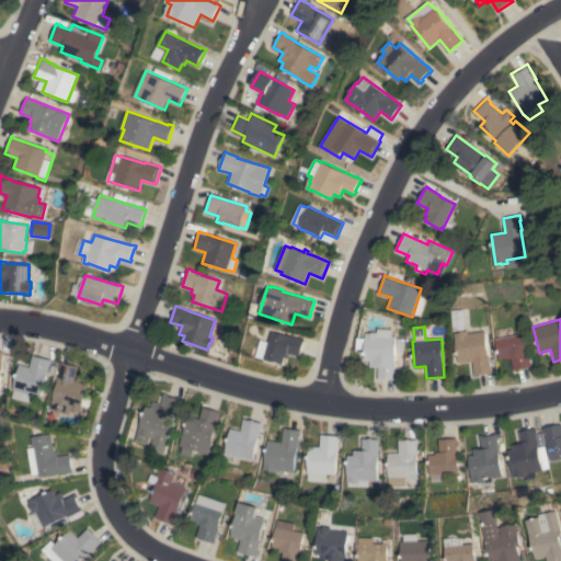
[(529,361),(530,361),(531,366),(514,370),(511,358),(506,359),(506,357),(500,358),(494,340),(495,339),(494,332),(510,328),(512,335),(523,333),(529,361)]
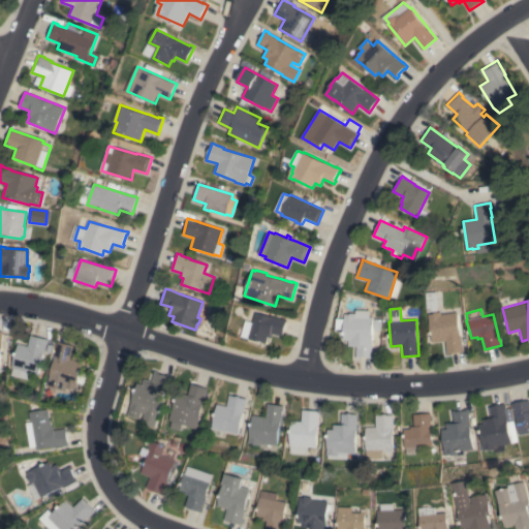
[(249,311),(255,313),(256,312),(272,317),(273,316),(282,318),(283,318),(287,319),(283,336),(273,334),(272,338),(269,337),(267,343),(242,336),(249,311)]
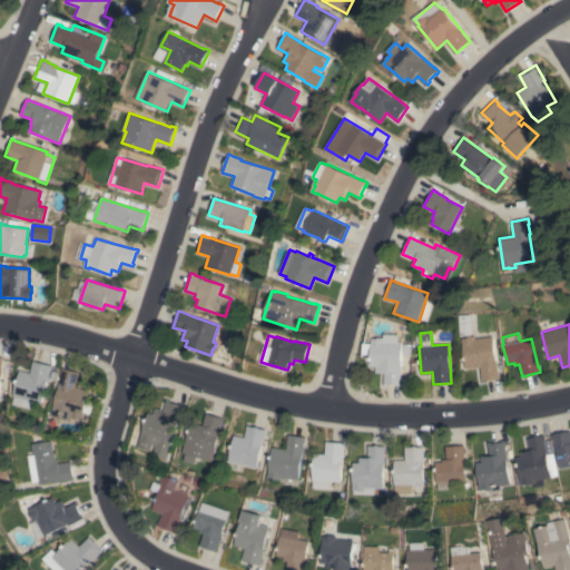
[(461,340),(469,338),(468,336),(474,335),(475,338),(479,337),(479,338),(492,336),(498,373),(499,373),(500,379),(482,382),(480,366),(467,370),(461,340)]
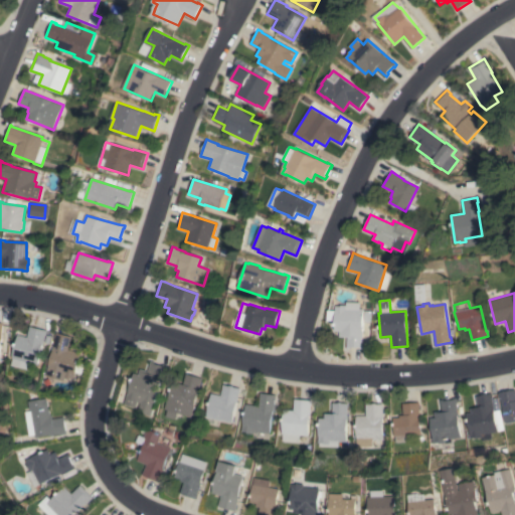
[(347,337),(339,337),(339,331),(335,331),(335,311),(335,306),(341,306),(341,305),(347,305),(347,308),(362,309),(362,332),(362,348),(359,348),(359,347),(350,347),(350,348),(347,348),(347,337)]
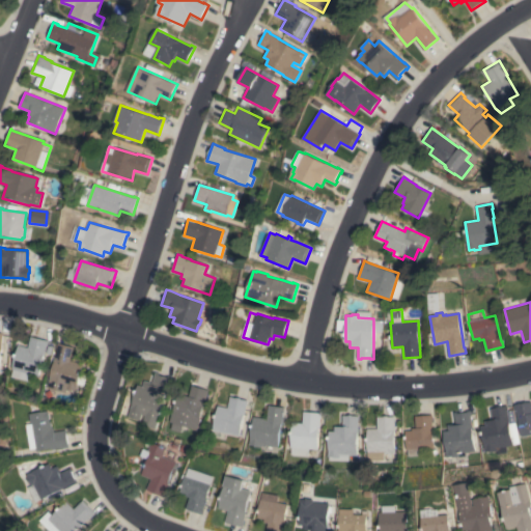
[(28,347),(31,336),(48,340),(47,345),(45,354),(44,353),(37,375),(31,374),(29,381),(10,376),(12,369),(11,369),(18,345),(28,347)]
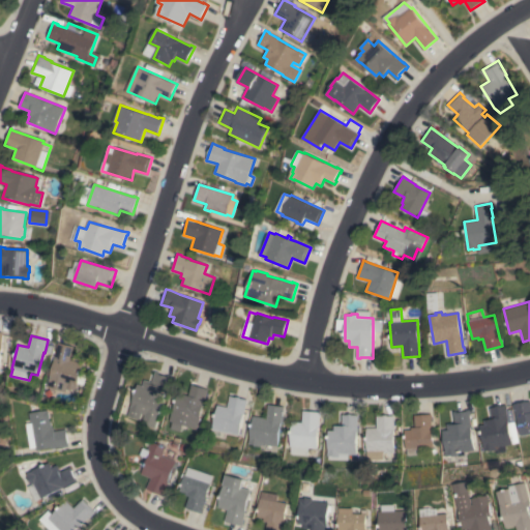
[(57,347),(58,342),(74,346),(69,359),(83,363),(77,386),(76,391),(66,389),(65,392),(47,387),(57,347)]
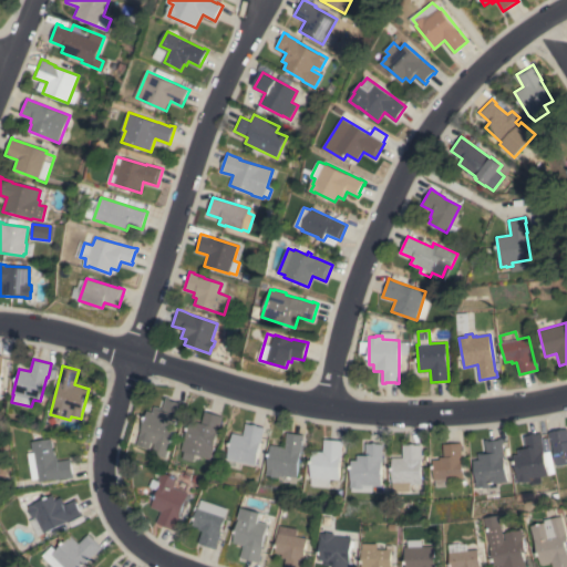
[(147,411),(153,412),(154,405),(163,409),(166,397),(169,399),(169,400),(179,403),(179,401),(183,402),(182,409),(181,409),(177,421),(176,420),(169,443),(165,459),(151,454),(154,443),(151,442),(148,449),(136,445),(147,411)]
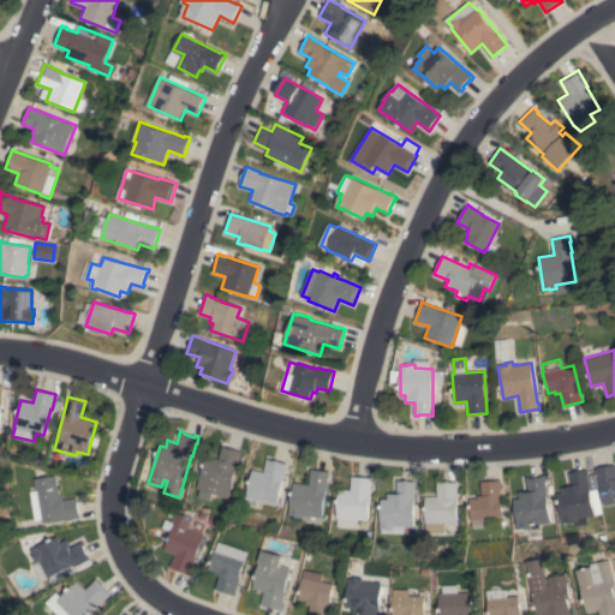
[(196,488),(199,475),(201,476),(206,458),(213,459),(214,458),(219,459),(222,446),(242,452),(228,497),(196,488)]
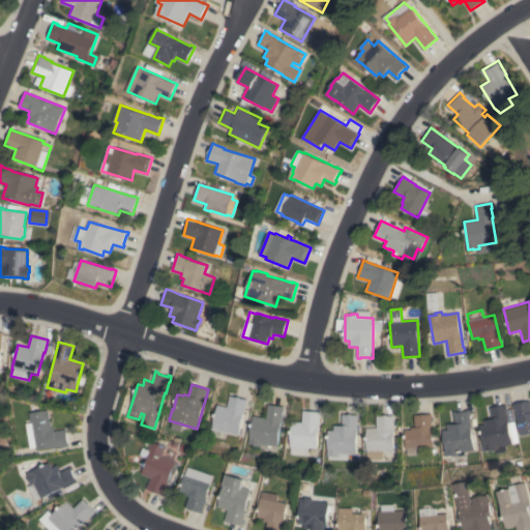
[(212,430),(217,405),(227,407),(230,396),(247,400),(246,404),(245,404),(243,413),(242,413),(238,435),(212,430)]
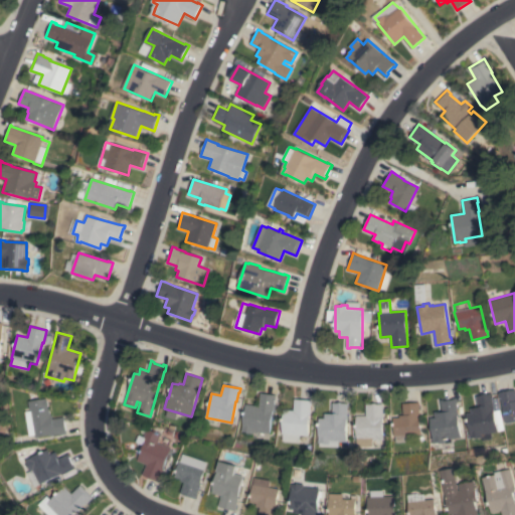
[(500,397),(499,397),(498,392),(514,389),(514,420),(504,422),(500,397)]
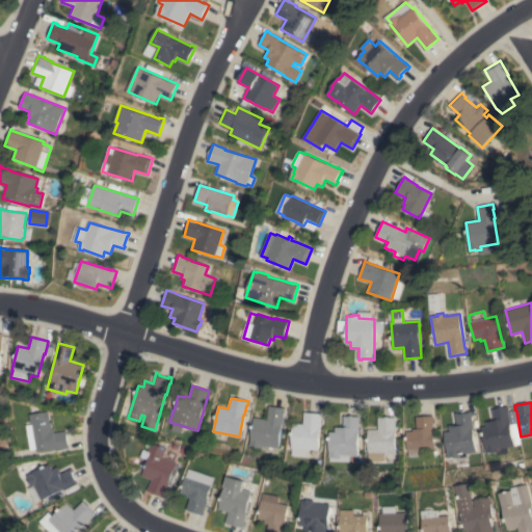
[(268,406),(285,408),(284,414),(283,414),(277,448),(262,446),(262,447),(248,446),(249,441),(250,441),(253,420),(253,417),(267,419),(268,406)]
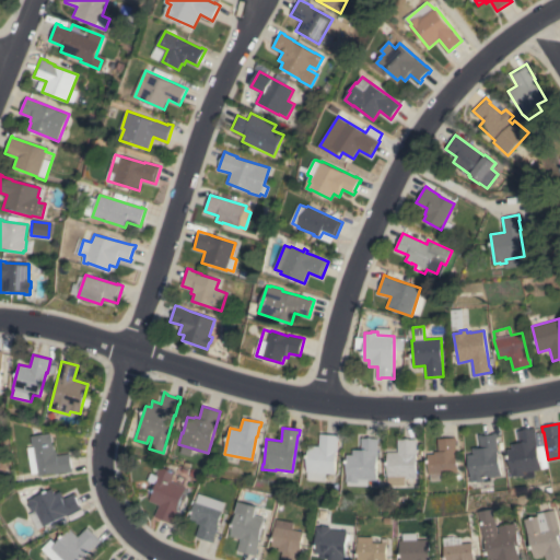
[(516,477),(515,476),(510,477),(505,450),(511,448),(511,444),(518,442),(516,431),(534,428),(535,433),(540,432),(547,467),(540,468),(540,469),(533,470),(534,478),(523,479),(522,476),(516,477)]
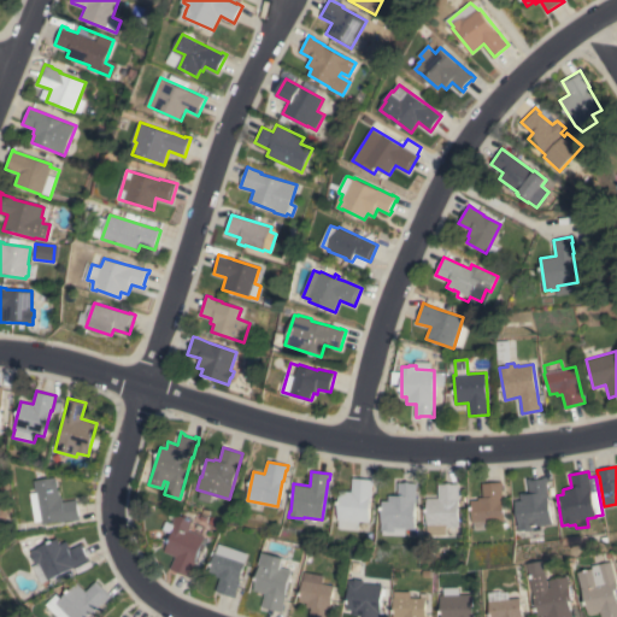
[(513,494),(529,492),(528,479),(532,479),(532,480),(544,479),(544,477),(546,476),(551,524),(533,527),(533,529),(518,532),(513,494)]
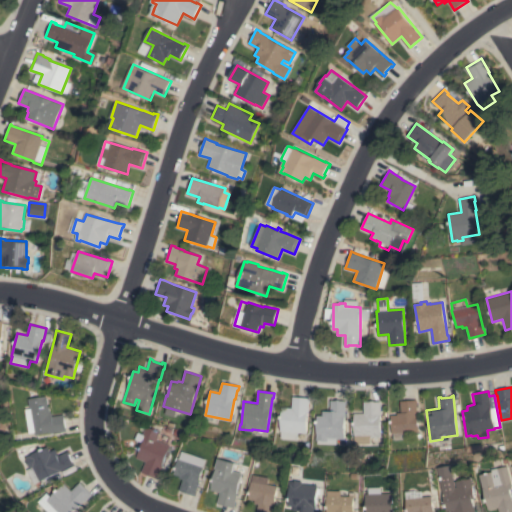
[(47,396),(48,406),(49,406),(50,412),(52,412),(52,416),(64,414),(66,430),(36,435),(37,439),(15,442),(13,434),(27,432),(24,406),(29,405),(28,399),(47,396)]
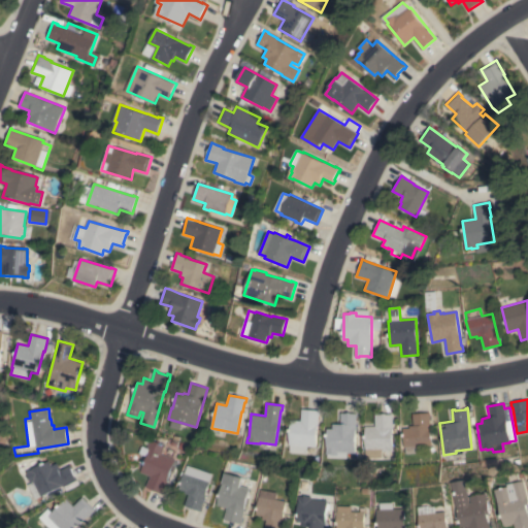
[(291,420),(300,421),(301,408),(319,410),(319,416),(318,425),(317,425),(315,447),(305,447),(305,454),(289,452),(289,444),(288,444),(291,420)]
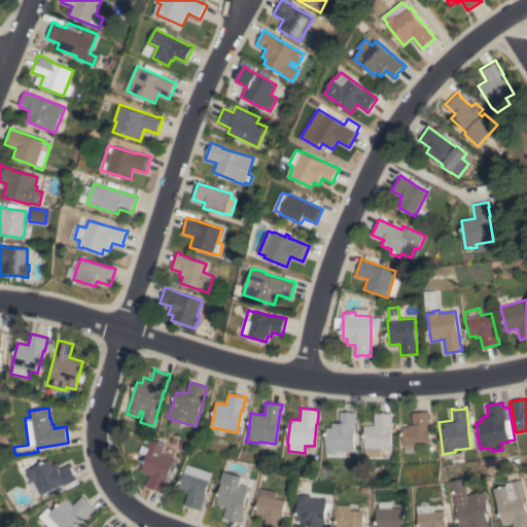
[(326,457),(326,453),(324,453),(325,448),(325,449),(326,428),(331,428),(331,423),(340,423),(340,412),(356,413),(356,417),(355,417),(353,452),(345,452),(345,458),(326,457)]
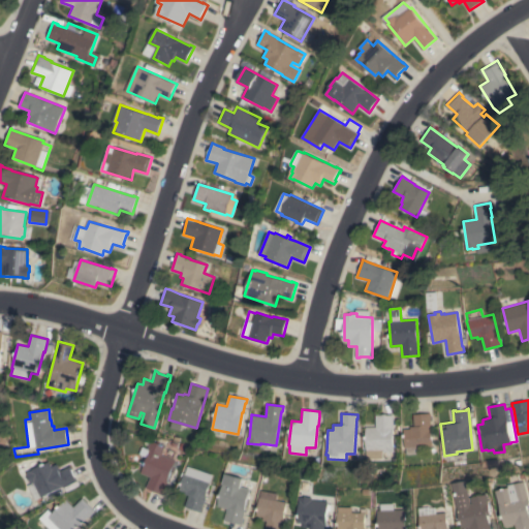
[(403,429),(409,429),(409,427),(413,427),(412,414),(430,413),(431,419),(430,421),(432,447),(433,447),(433,453),(406,455),(406,447),(404,447),(403,429)]
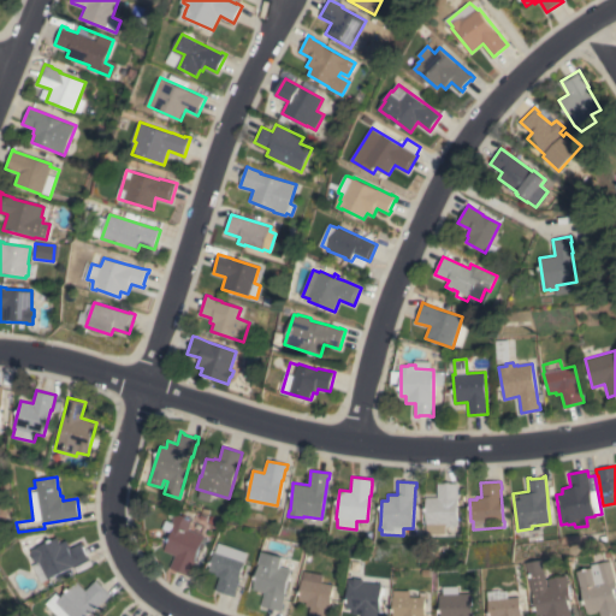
[(426,497),(437,497),(437,484),(458,483),(458,490),(457,490),(457,526),(444,526),(444,534),(426,534),(426,497)]
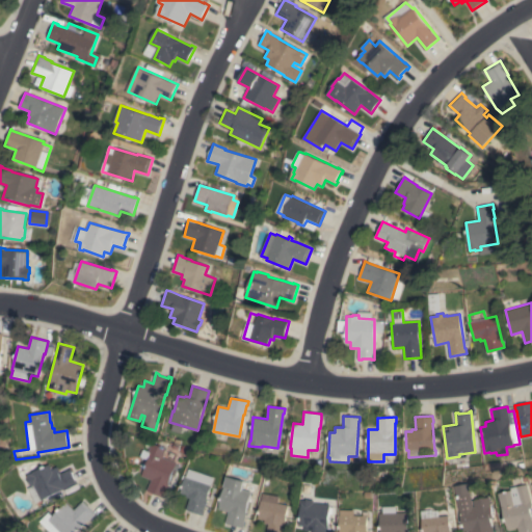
[(152,480),(142,476),(149,459),(140,456),(143,449),(149,451),(153,443),(157,445),(158,444),(164,446),(164,447),(167,449),(163,457),(177,462),(168,483),(165,493),(163,498),(147,490),(152,480)]
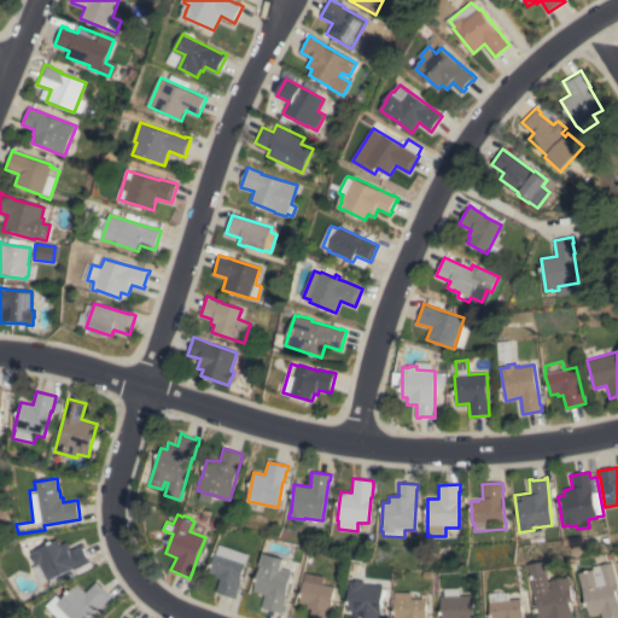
[(58,540),(60,544),(66,542),(70,549),(81,544),(89,560),(41,584),(33,567),(38,565),(30,552),(34,549),(35,551),(58,540)]
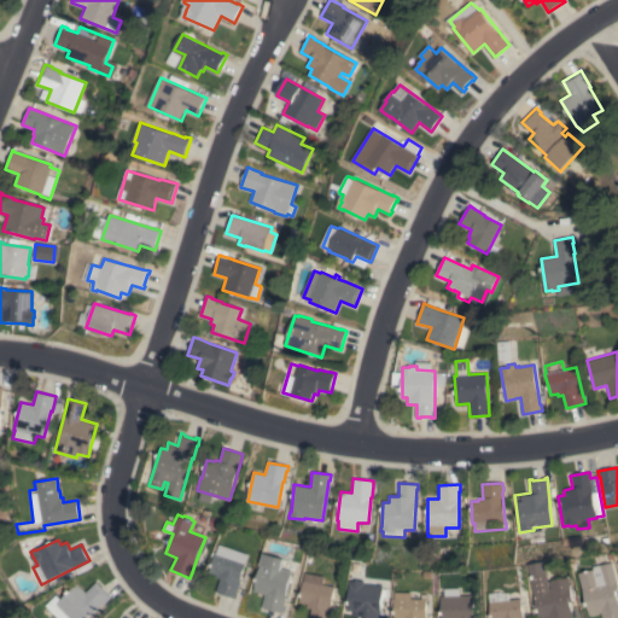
[(246,563),(240,579),(242,579),(237,593),(238,593),(235,598),(216,592),(221,578),(216,577),(217,575),(209,572),(216,552),(246,563)]
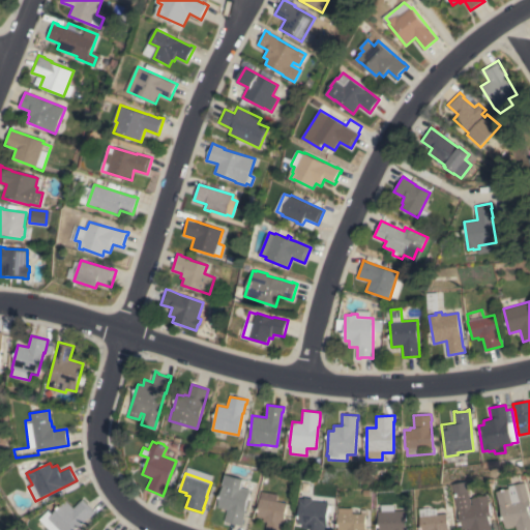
[(227,474),(244,479),(242,488),(251,490),(245,511),(243,521),(244,521),(242,526),(225,521),(228,509),(218,507),(227,474)]
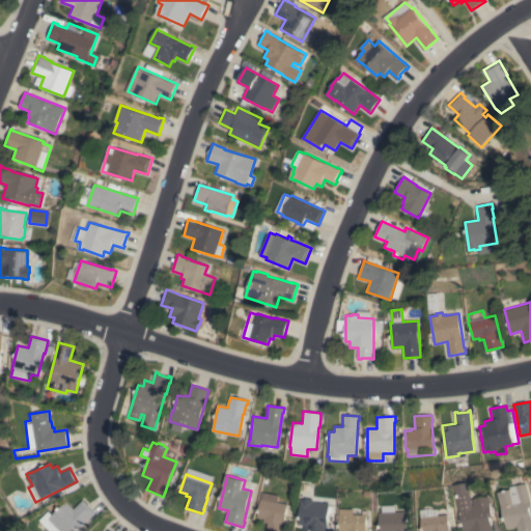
[(530,497),(530,507),(530,508),(530,511),(530,530),(518,530),(518,527),(507,529),(499,493),(511,490),(510,486),(528,483),(530,497)]
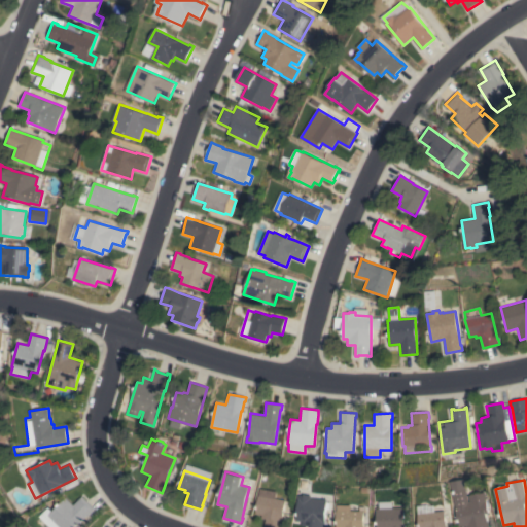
[(261,488),(278,491),(276,498),(286,500),(280,526),(265,526),(267,519),(262,518),(262,515),(256,514),(261,488)]
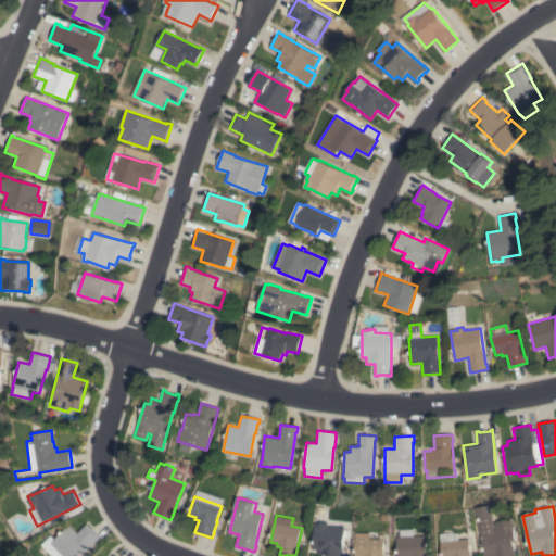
[(496,529),(497,529),(496,522),(514,519),(515,527),(514,527),(516,541),(513,542),(514,547),(515,547),(516,555),(492,555),(485,555),(479,518),(493,515),(496,529)]
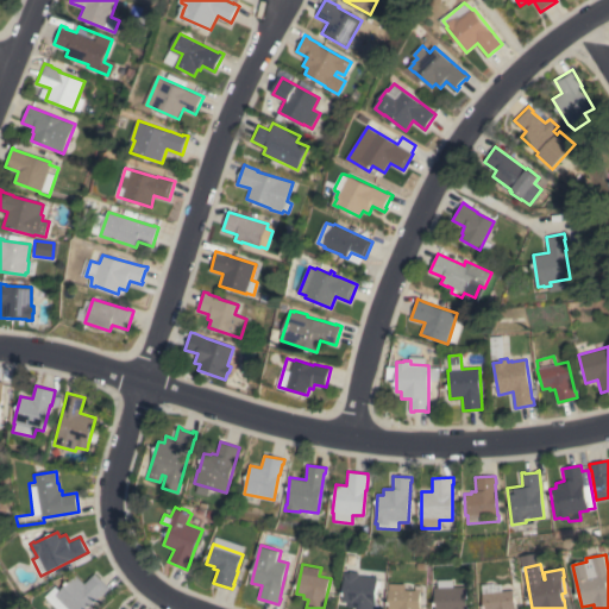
[(347,575),(346,575),(346,572),(353,572),(353,571),(362,572),(360,575),(380,577),(377,604),(378,604),(377,608),(358,608),(359,608),(350,608),(351,602),(344,602),(347,575)]
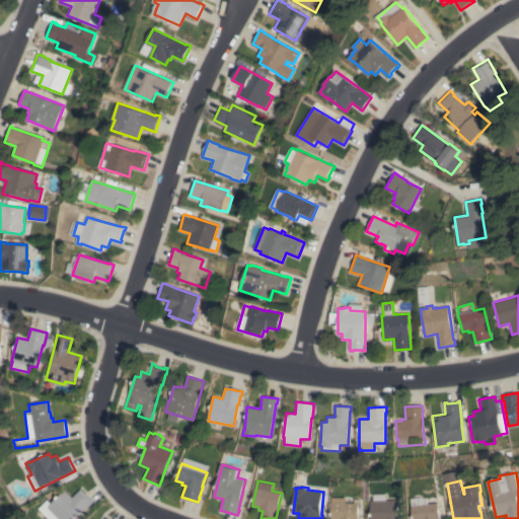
[(59,518),(48,507),(65,491),(72,498),(80,489),(93,501),(89,505),(88,505),(81,512),(73,518),(59,518)]
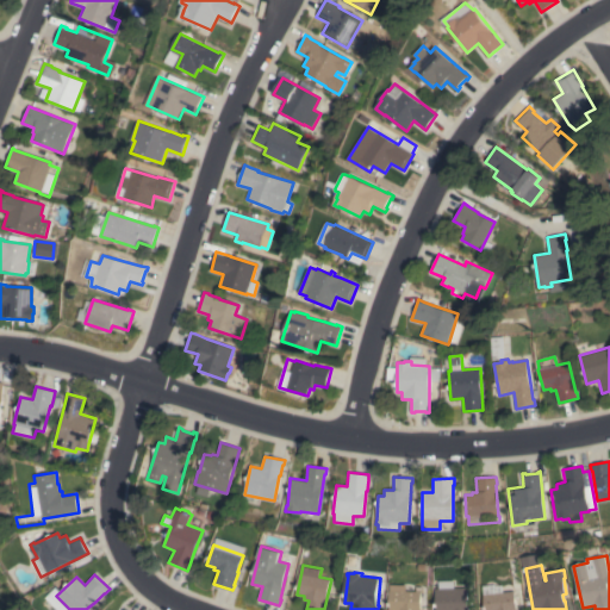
[(439,609),(439,589),(441,589),(441,580),(456,580),(456,587),(470,587),(470,609),(439,609)]
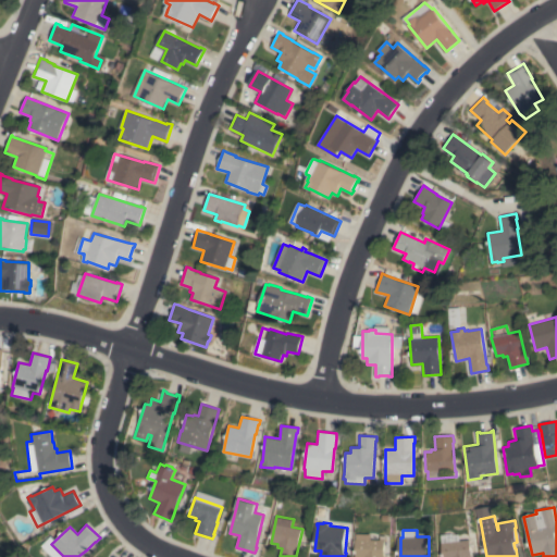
[(444,556),(443,534),(454,533),(454,534),(460,534),(461,541),(471,540),(472,556),(473,555),(473,556),(444,556)]
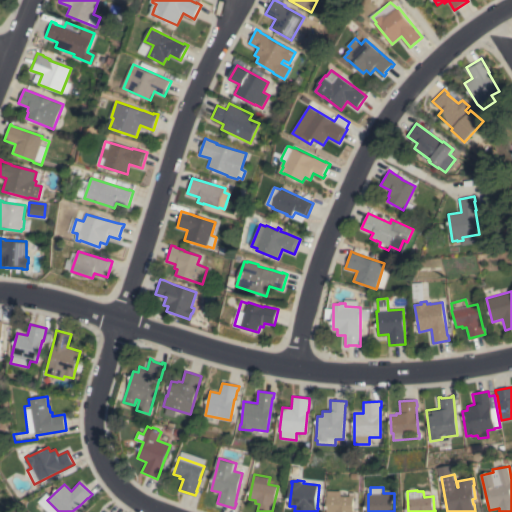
[(350,493),(355,493),(354,511),(328,511),(329,491),(342,491),(341,496),(350,496),(350,493)]
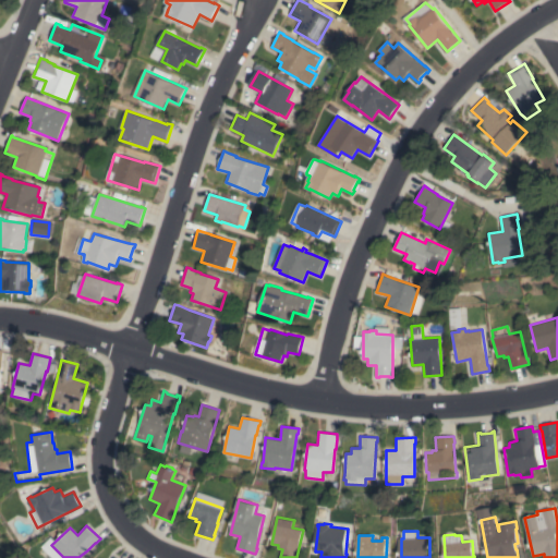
All buildings are outlined.
